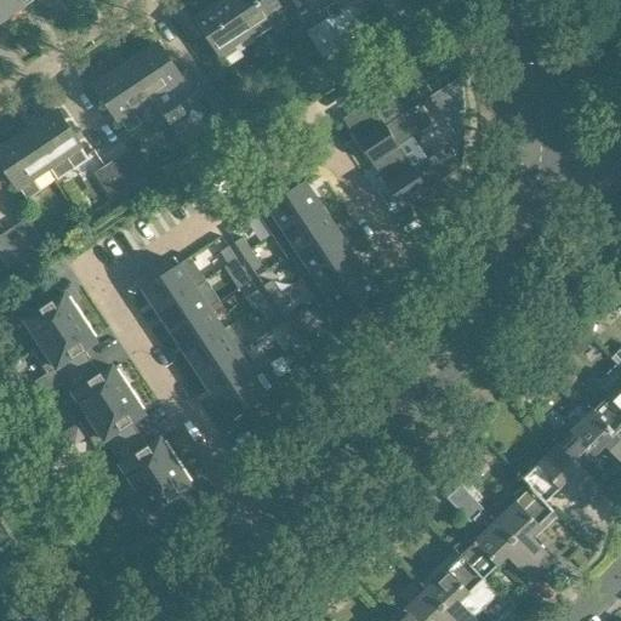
[(0,0),(0,22),(24,6),(22,3),(20,0),(0,0)]
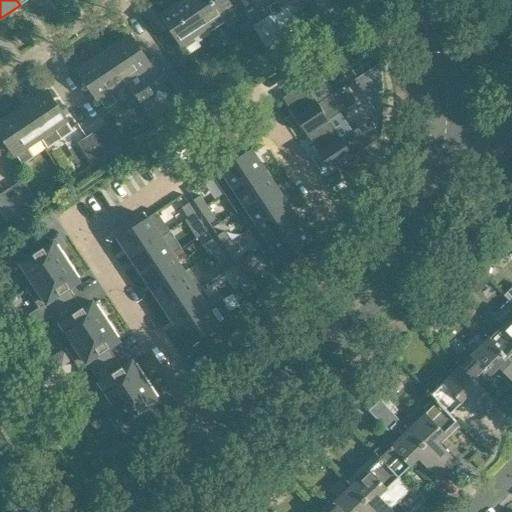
[(194,36),(207,27),(189,0),(186,0),(163,15),(189,54),(201,47),(194,36)]
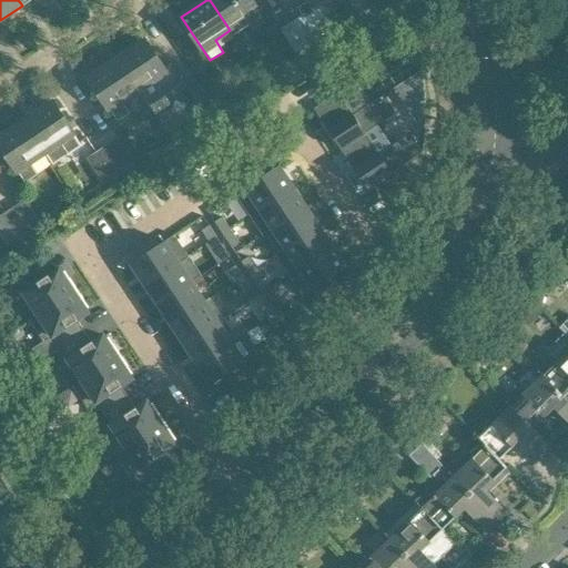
[(250,0),(210,0),(230,30),(244,20),(252,32),(266,23),(250,0)]
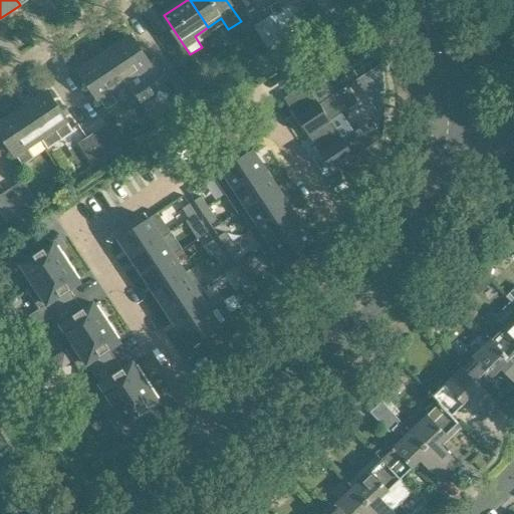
[(272,12),(263,18),(276,39),(286,33),(272,12)]
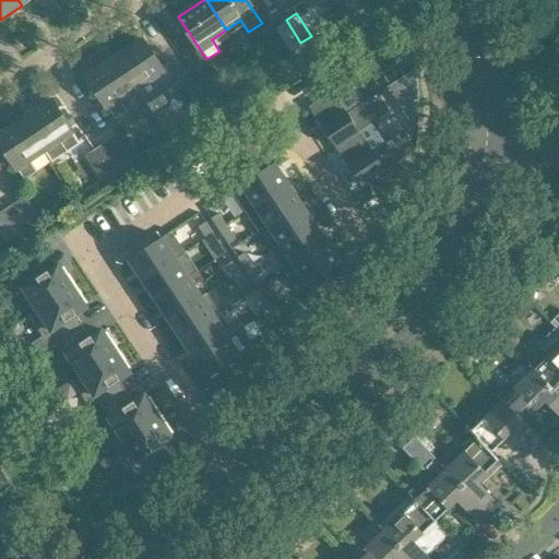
[(289,49),(300,43),(286,20),(275,26),(289,49)]
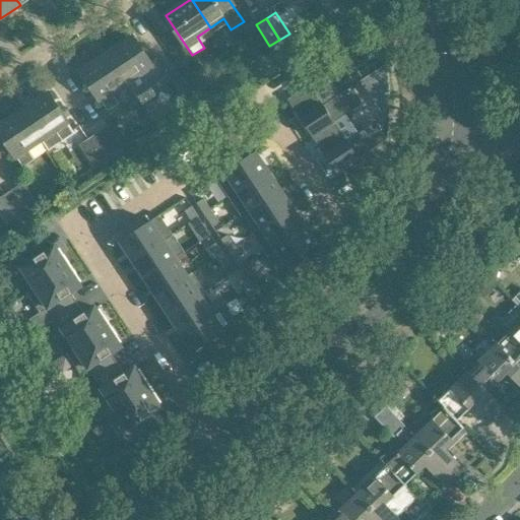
[(133,38),(107,55),(126,84),(136,98),(169,76),(156,58),(149,62),(133,38)]
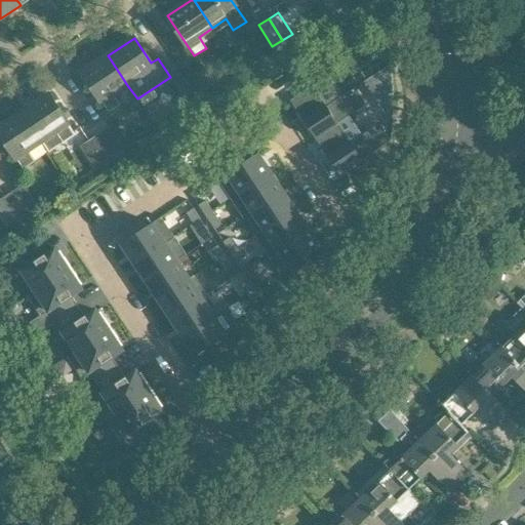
[(108,55),(82,73),(109,114),(121,106),(114,94),(127,85),(108,55)]
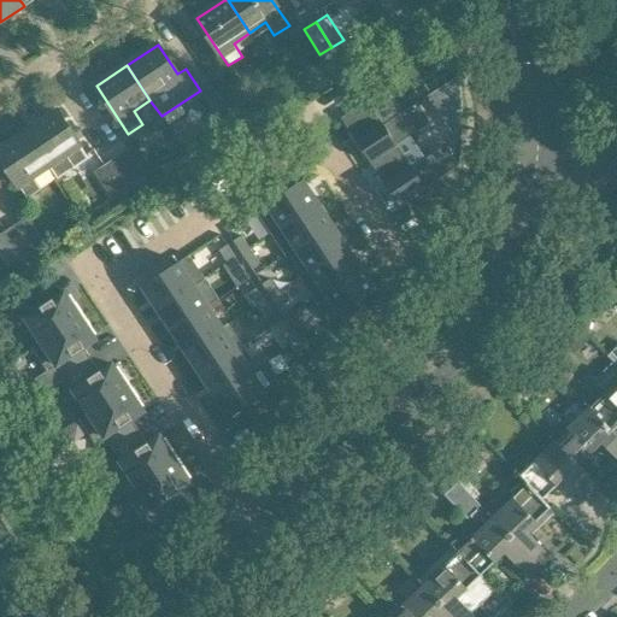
[(352,77),(340,84),(351,100),(363,93),(352,77)]
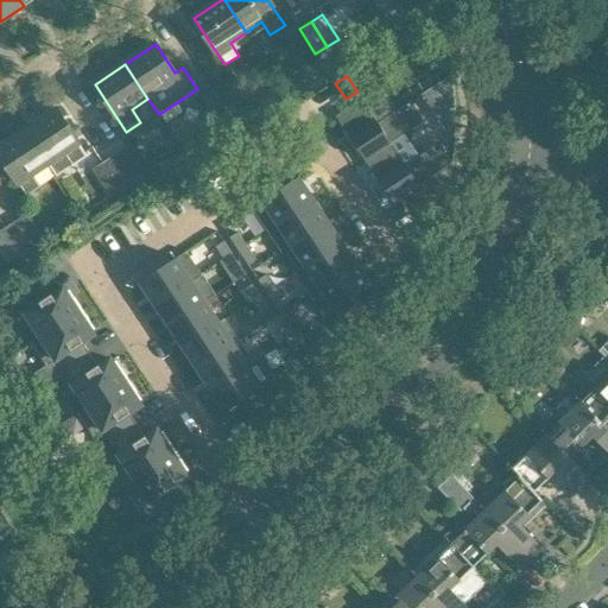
[(214,89),(230,113),(233,116),(242,109),(225,82),(214,89)]
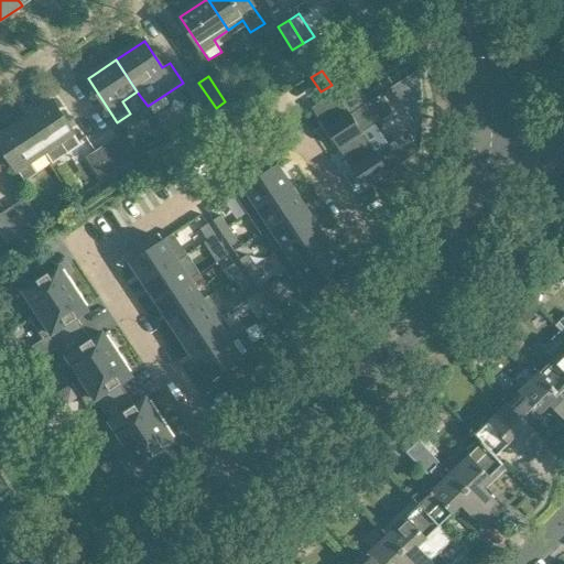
[(204,112),(214,105),(198,83),(188,89),(204,112)]
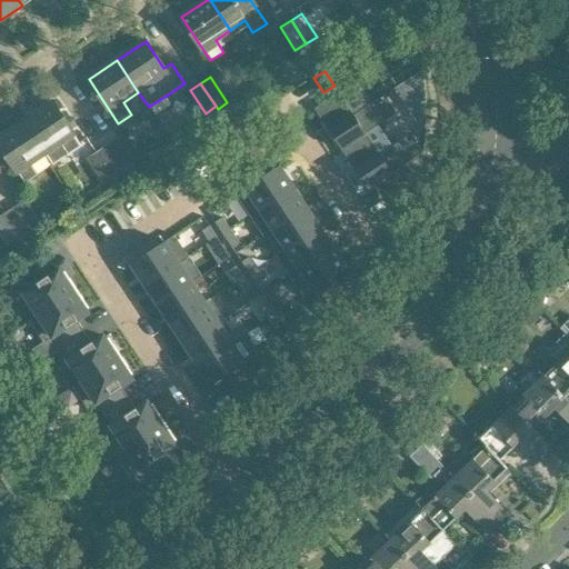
[(339,92),(315,109),(323,122),(331,133),(329,135),(337,147),(339,146),(339,147),(341,149),(366,132),(366,133),(397,113),(385,95),(353,116),(339,92)]
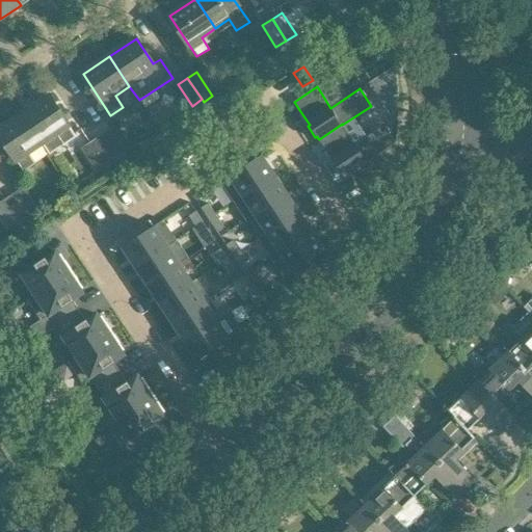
[(49,96),(24,113),(44,143),(57,134),(64,145),(77,137),(49,96)]
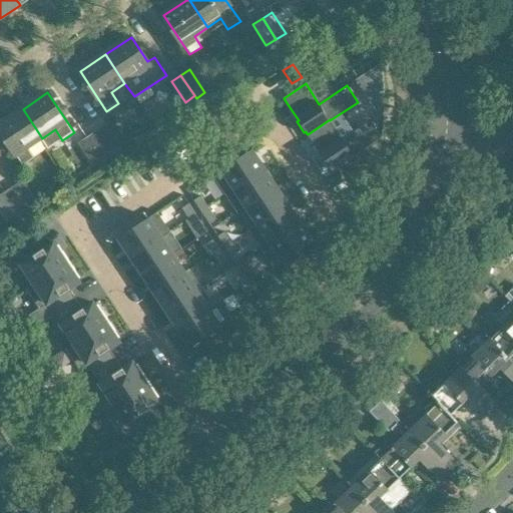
[(28,147),(42,138),(23,109),(0,124),(0,131),(23,166),(35,158),(28,147)]
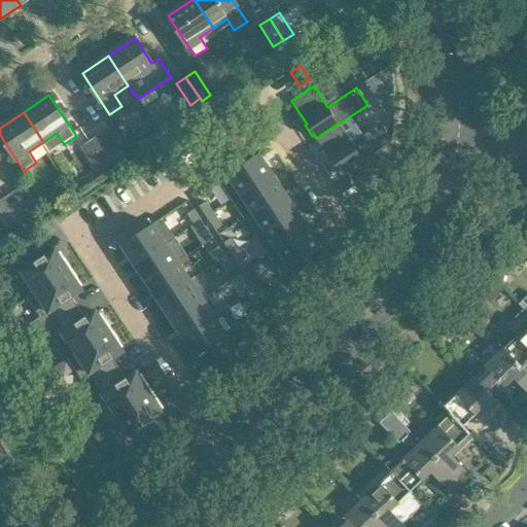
[(339,123),(316,138),(324,149),(330,160),(328,162),(337,173),(338,171),(339,172),(341,175),(391,141),(380,125),(352,143),(339,124),(339,123)]
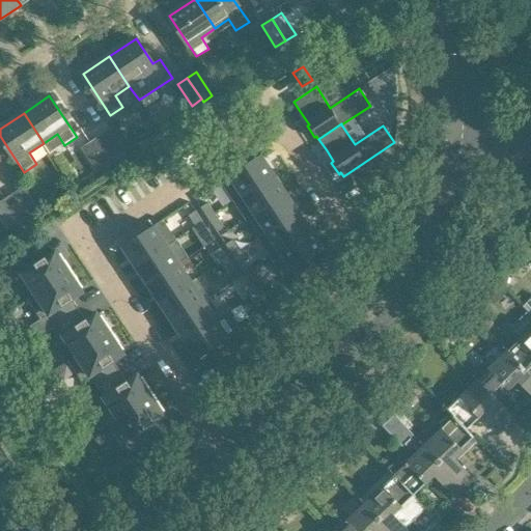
[(100,135),(115,158),(127,149),(112,128),(100,135)]
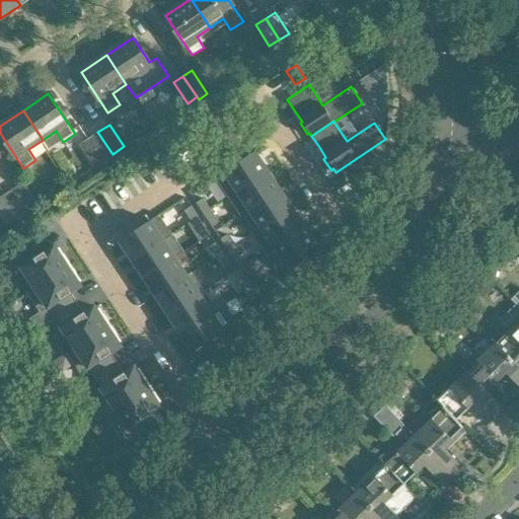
[(101,161),(113,154),(97,132),(86,140),(101,161)]
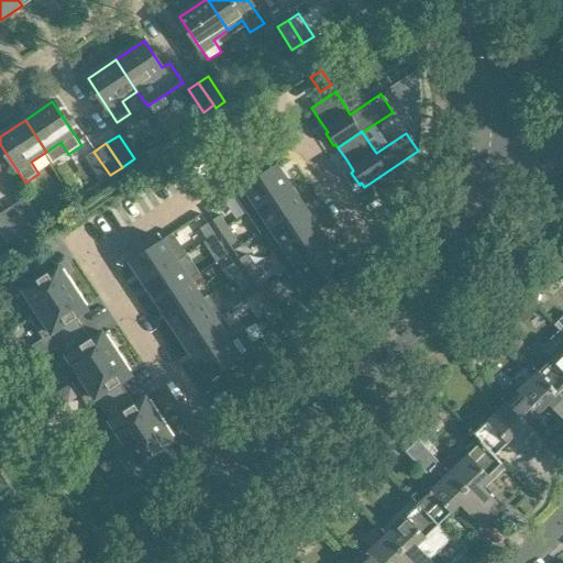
[(277,164),(233,192),(247,213),(290,185),(284,174),(285,174),(280,167),(280,168),(277,164)]
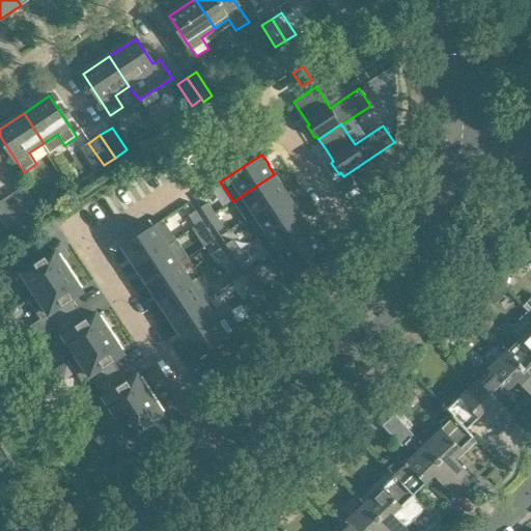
[(274,174),(233,201),(246,221),(250,218),(250,217),(286,192),(280,183),(281,183),(277,176),(276,177),(274,174)]
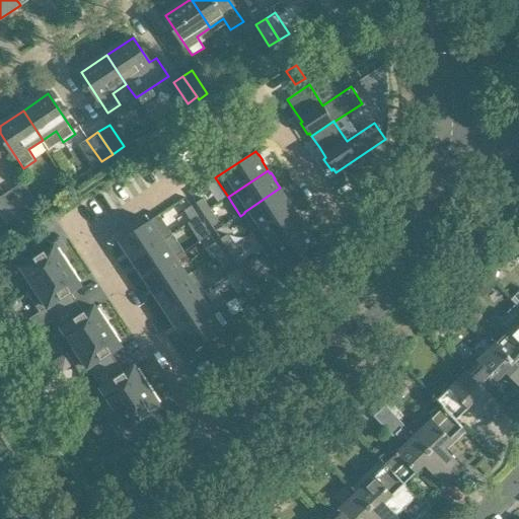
[(13,189),(27,210),(39,203),(24,181),(13,189)]
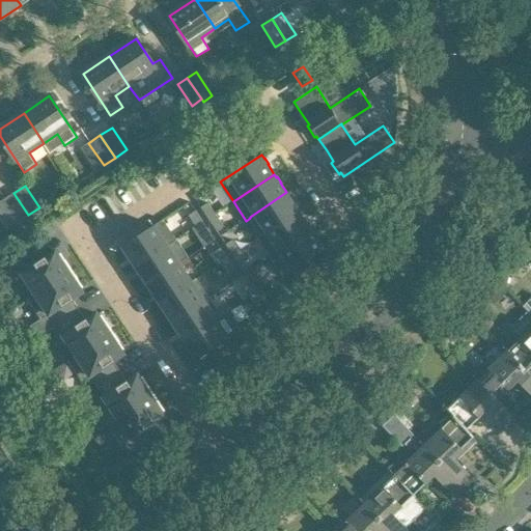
[(286,192),(250,217),(250,218),(261,235),(299,211),(292,201),(289,195),(288,196),(286,192)]
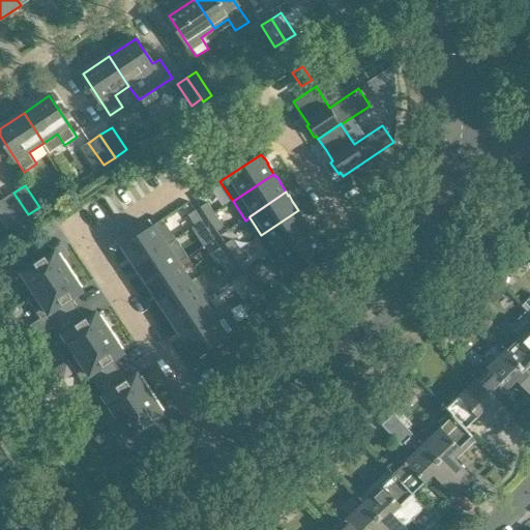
[(19,222),(28,214),(13,193),(3,199),(19,222)]
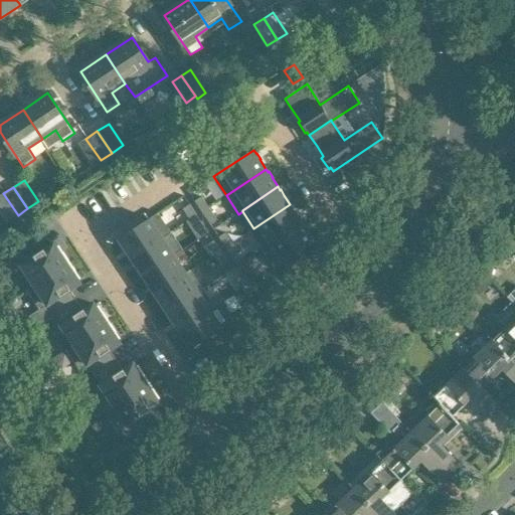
[(202,197),(195,201),(201,211),(208,206),(202,197)]
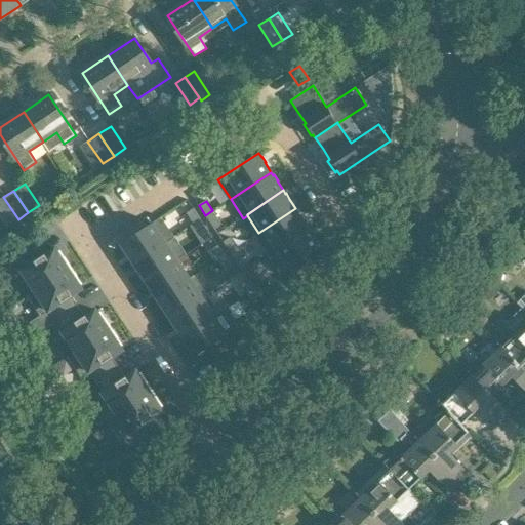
[(194,208),(187,213),(194,224),(200,218),(194,208)]
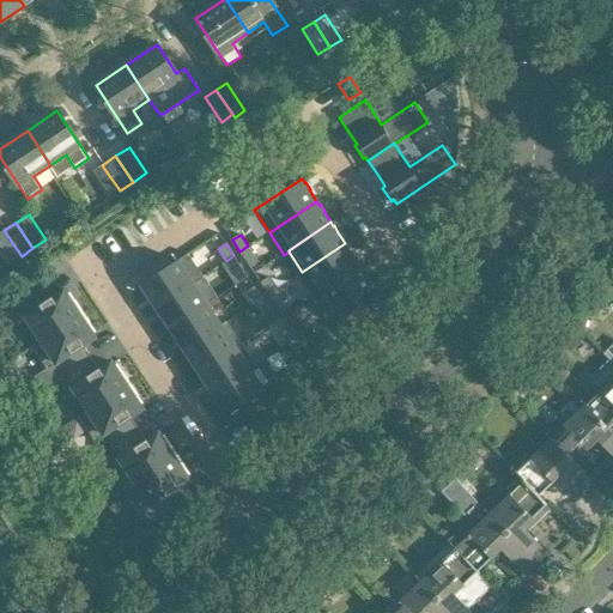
[(302,272),(297,274),(311,297),(360,265),(353,255),(345,243),(302,272)]
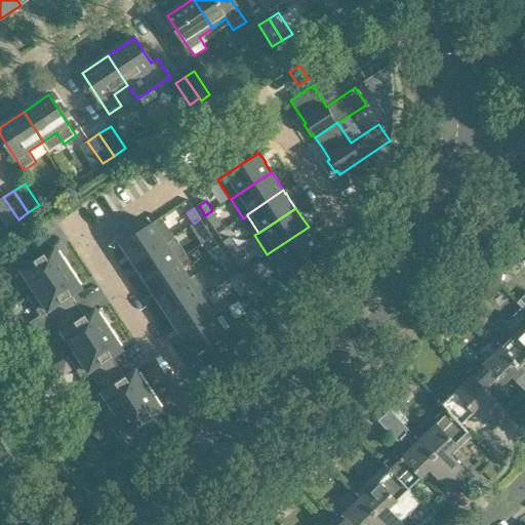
[(212,210),(205,215),(214,229),(221,225),(212,210)]
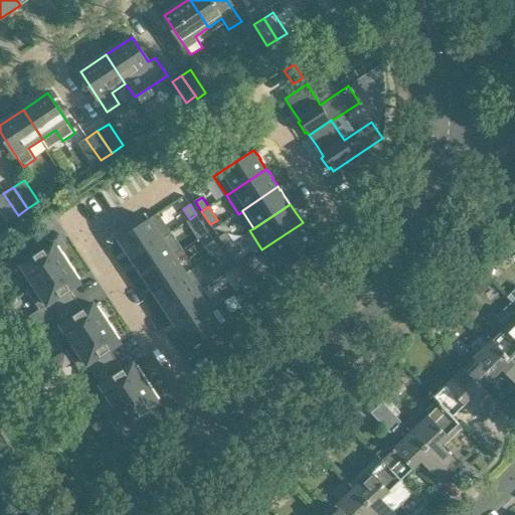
[(158,213),(118,239),(125,249),(125,250),(126,251),(128,253),(127,254),(128,255),(129,255),(131,259),(163,237),(163,238),(171,232),(158,213)]
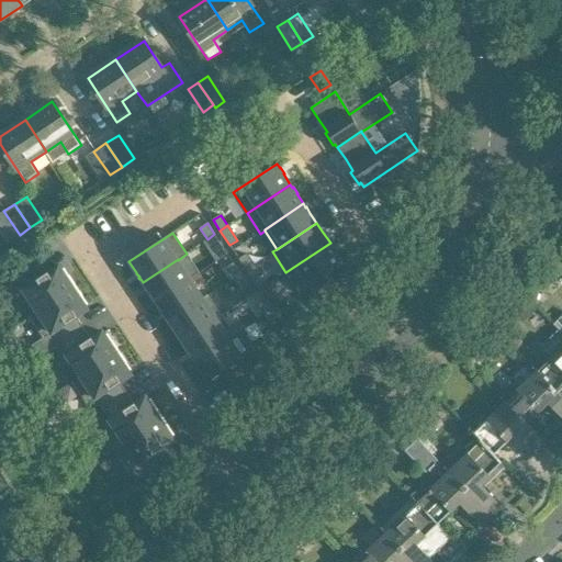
[(214,234),(208,239),(214,250),(222,245),(214,234)]
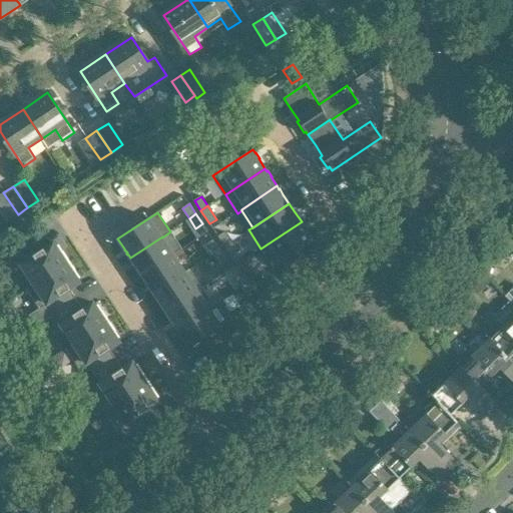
[(302,221),(261,248),(274,268),(282,263),(298,251),(314,240),(307,230),(302,221)]
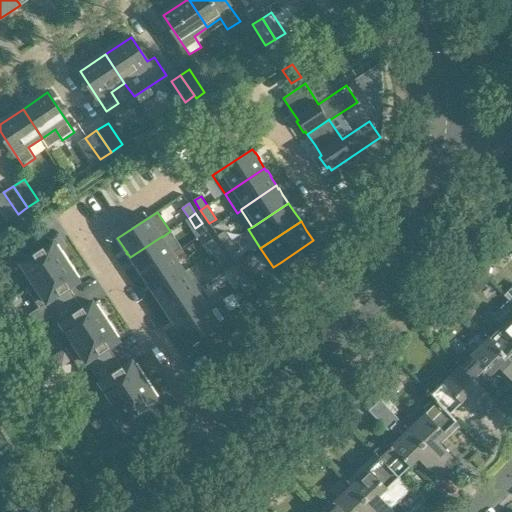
[(224,231),(218,236),(224,246),(231,241),(224,231)]
